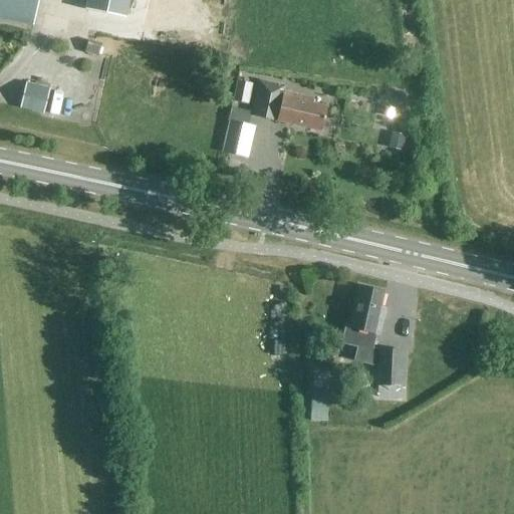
[(0,0),(0,20),(32,27),(38,0),(0,0)]
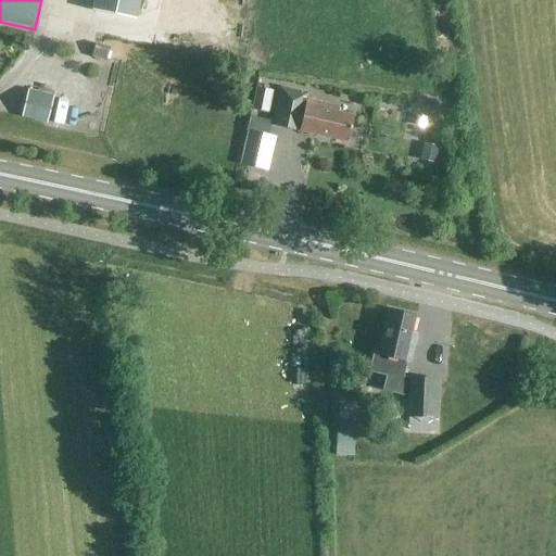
[(97,43),(90,58),(105,62),(110,48),(97,43)]
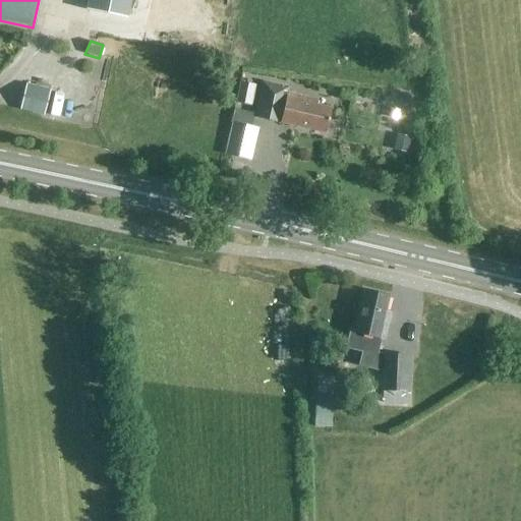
[(264,81),(255,117),(327,133),(332,109),(317,106),(319,101),(288,94),(290,88),(264,81)]
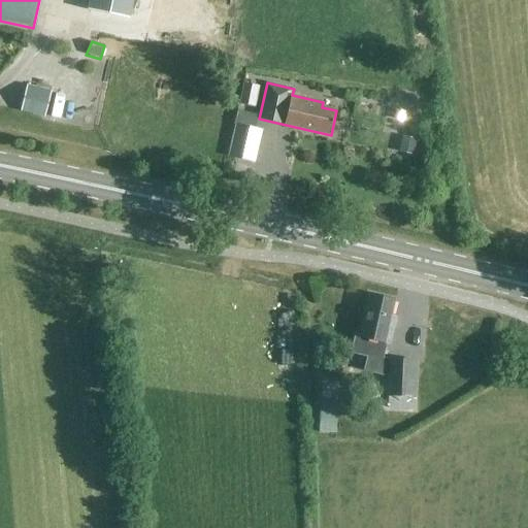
[(259,89),(242,86),(238,105),(255,108),(259,89)]
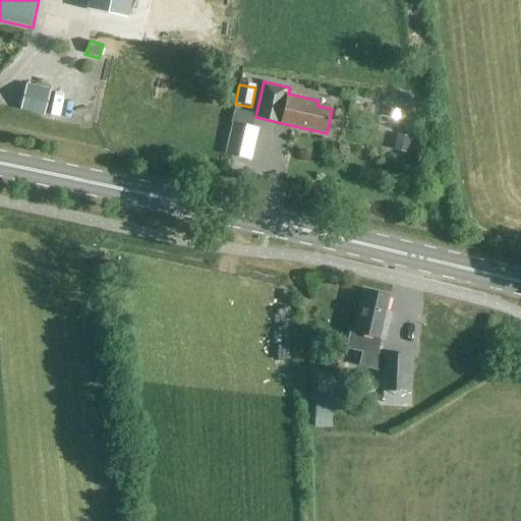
[(26,85),(21,109),(43,114),(48,91),(26,85)]
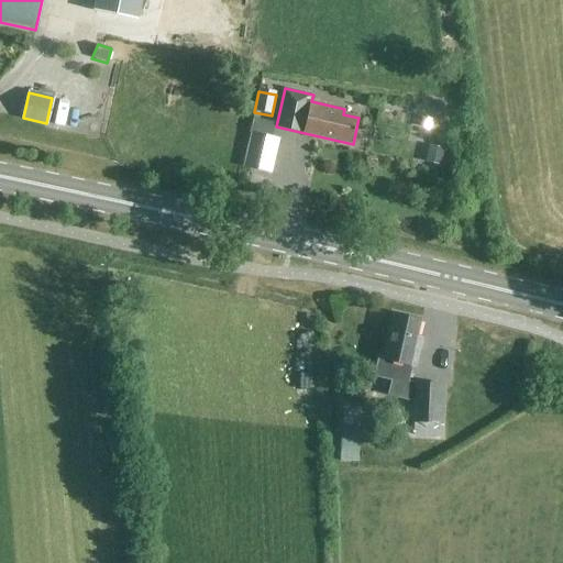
[(378,359),(374,378),(390,382),(387,397),(411,404),(412,387),(415,387),(415,385),(407,384),(411,366),(416,367),(422,340),(416,339),(420,322),(395,316),(384,361),(378,359)]
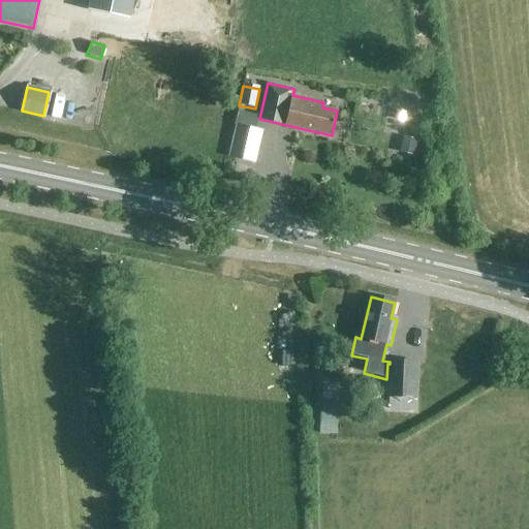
[(385,398),(389,398),(387,410),(412,410),(413,401),(416,401),(418,363),(390,364),(387,364),(386,379),(385,398)]
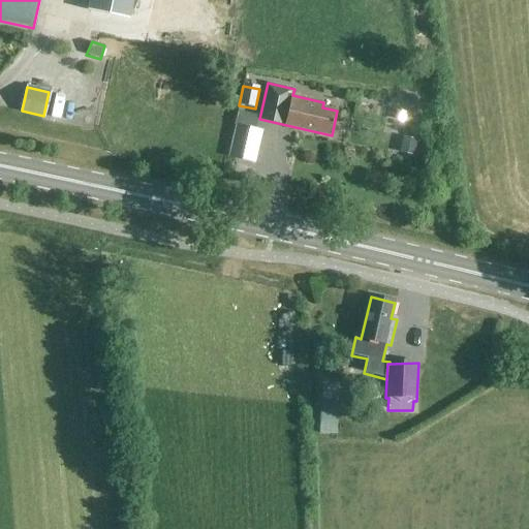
[(341,426),(359,426),(359,390),(341,389),(341,426)]
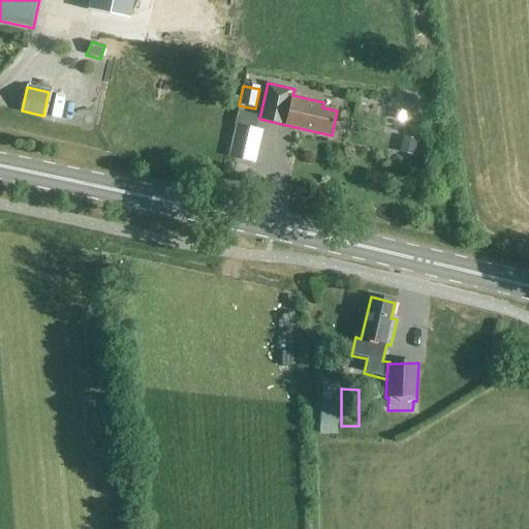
[(318,435),(336,436),(338,406),(320,405),(318,435)]
